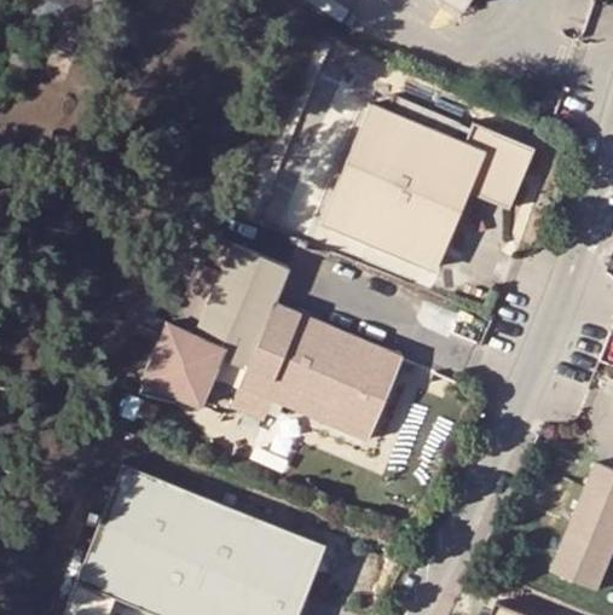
[(438,268),(470,193),(510,210),(537,148),(475,122),(467,145),(371,106),(323,221),(438,268)]
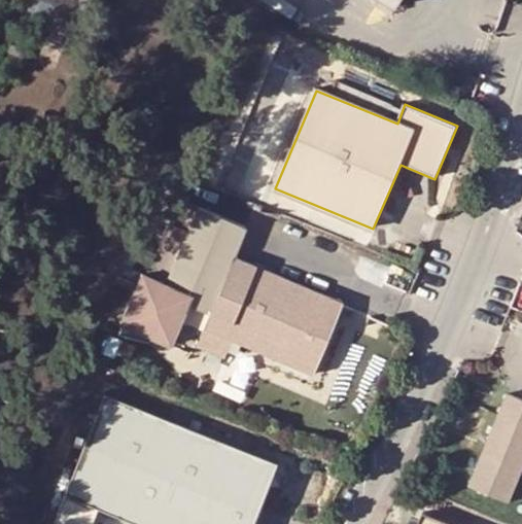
[(143,277),(123,325),(172,346),(188,307),(210,316),(204,330),(314,377),(344,305),(234,258),(246,229),(200,209),(167,286),(143,277)]
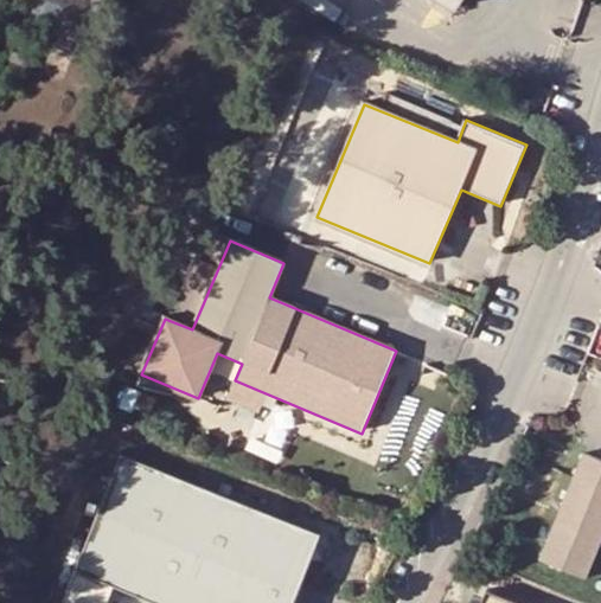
[(293,602),(320,533),(121,455),(77,572),(114,587),(157,602),(293,602)]
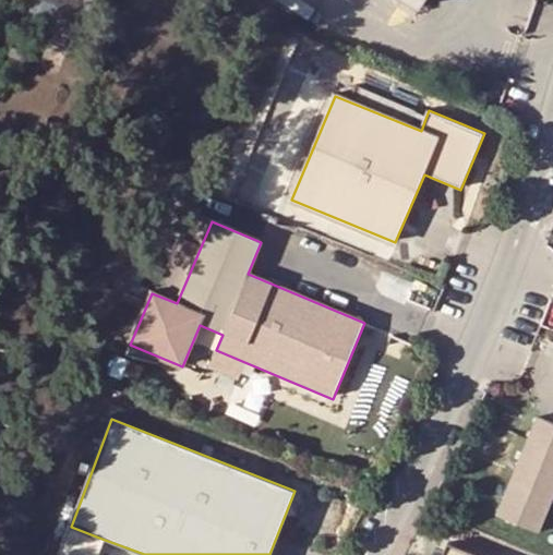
[(537,538),(552,499),(552,425),(537,420),(494,520),(537,538)]
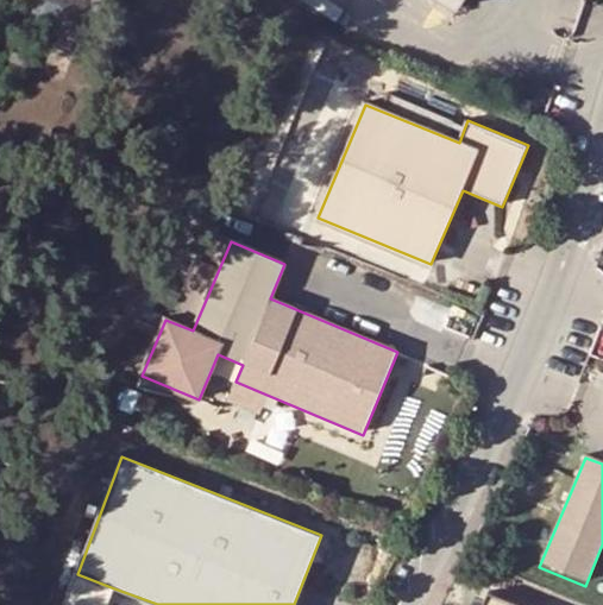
[(107,604),(114,588),(77,574),(64,604),(107,604)]
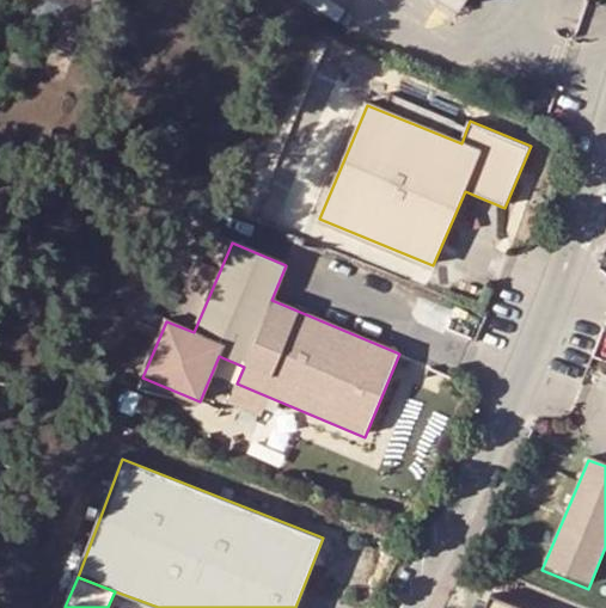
[(522,607),(494,596),(489,607),(522,607)]
